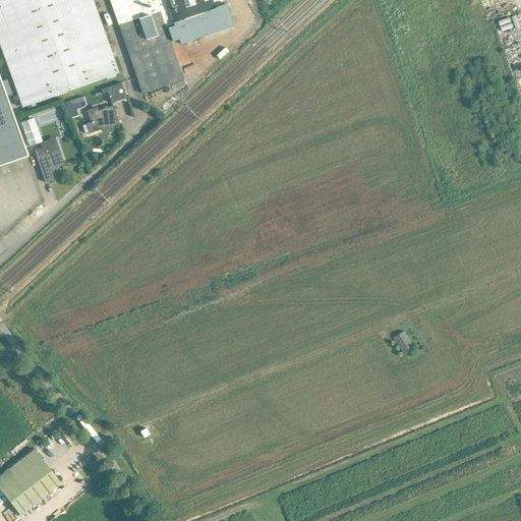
[(7,97),(11,96),(17,94),(22,108),(119,73),(93,0),(0,0),(0,46),(11,78),(1,81),(0,77),(0,166),(29,157),(7,97)]
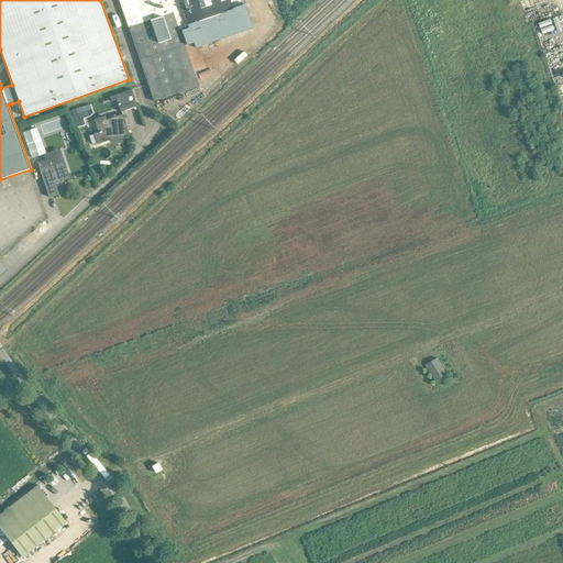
[(242,6),(239,0),(119,0),(154,101),(198,86),(184,45),(194,42),(195,47),(252,29),(244,4),(242,6)]
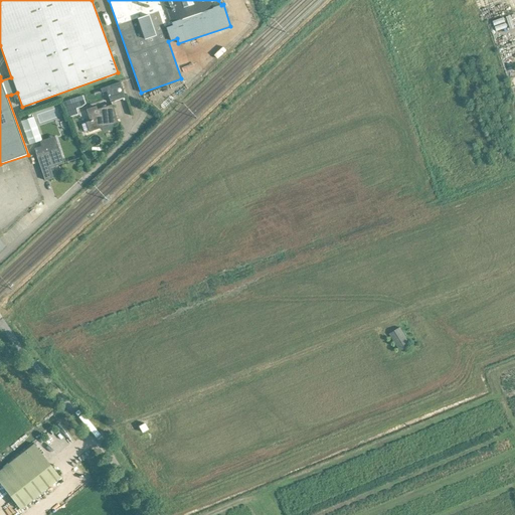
[(203,43),(212,39),(211,35),(201,39),(203,43)]
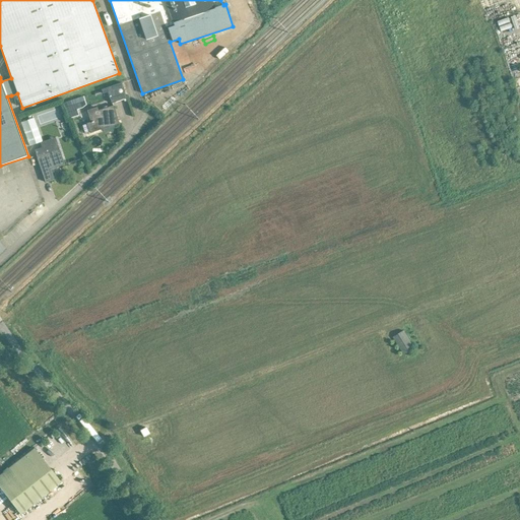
[(122,83),(112,86),(101,89),(103,94),(108,92),(112,104),(127,99),(122,83)]
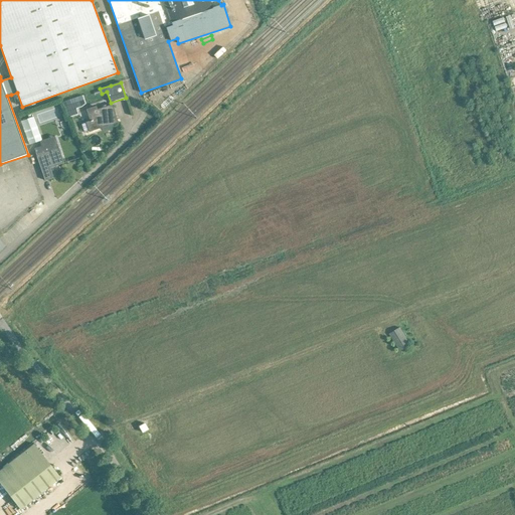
[(81,109),(78,100),(73,101),(67,104),(70,113),(81,109)]
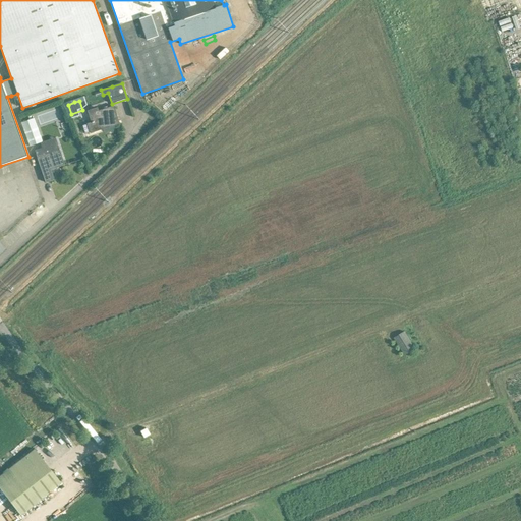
[(64,115),(60,104),(51,107),(55,119),(64,115)]
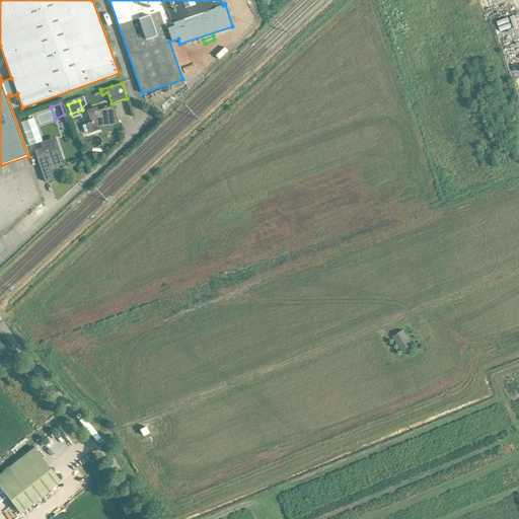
[(113,105),(103,108),(97,112),(96,108),(87,112),(91,123),(87,124),(90,132),(102,128),(101,126),(118,120),(113,105)]
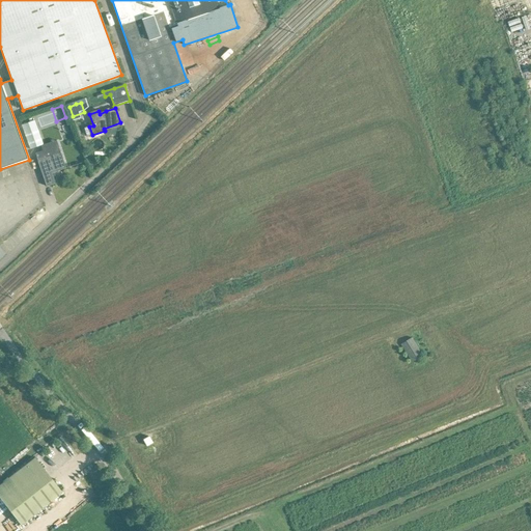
[(22,126),(30,149),(43,145),(34,120),(22,126)]
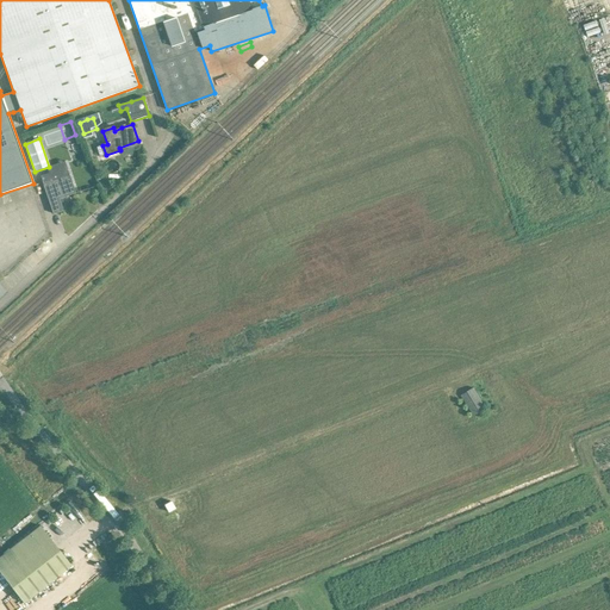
[(75,193),(67,167),(41,176),(53,215),(63,211),(60,199),(75,193)]
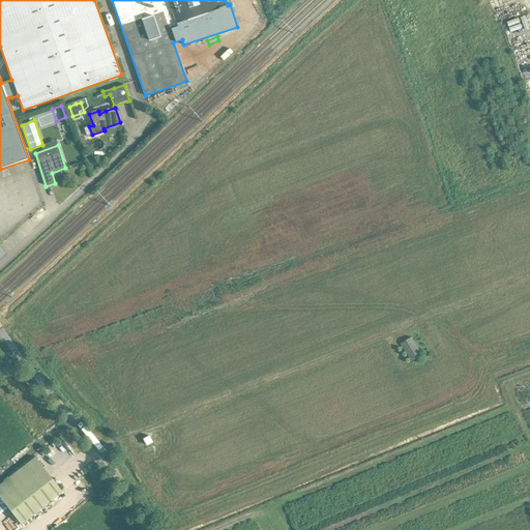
[(62,492),(53,479),(35,457),(0,483),(0,497),(21,524),(62,492)]
